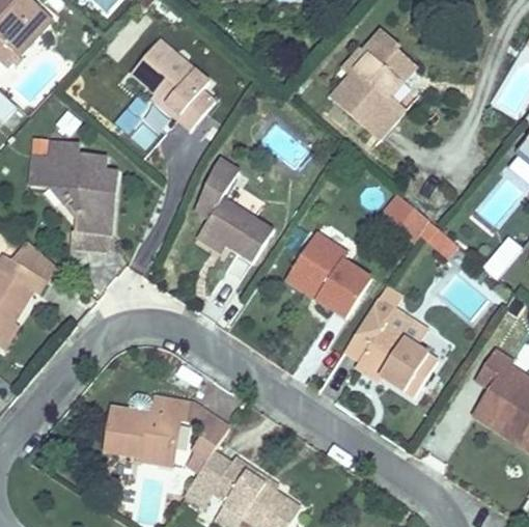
[(32,28),(36,32),(52,16),(34,0),(0,0),(0,60),(1,61),(7,55),(11,59),(17,63),(23,57),(19,53),(14,49),(32,28)]
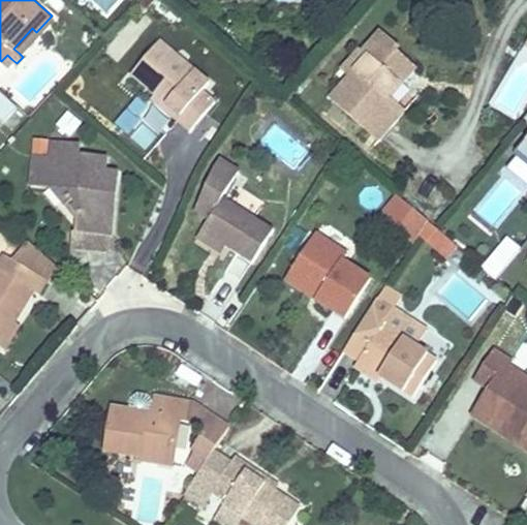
[(19,53),(36,32),(32,28),(13,49),(19,53)]
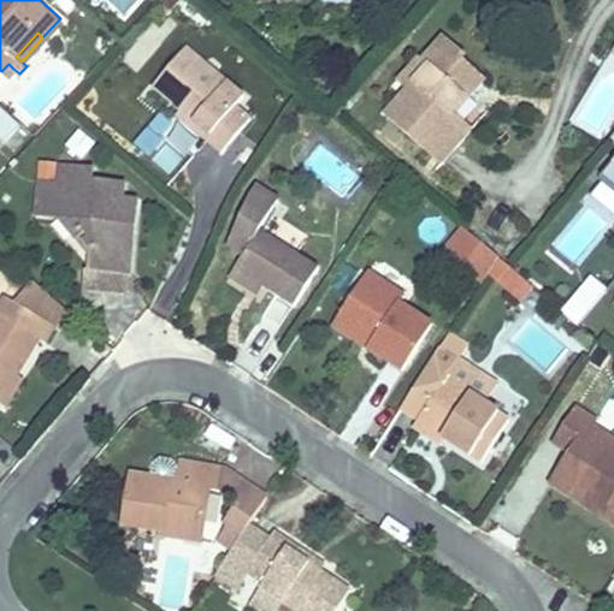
[(461,95),(465,98),(483,77),(460,57),(462,52),(442,34),(420,59),(426,65),(407,87),(399,98),(385,112),(432,153),(462,119),(453,111),(450,108),(461,95)]
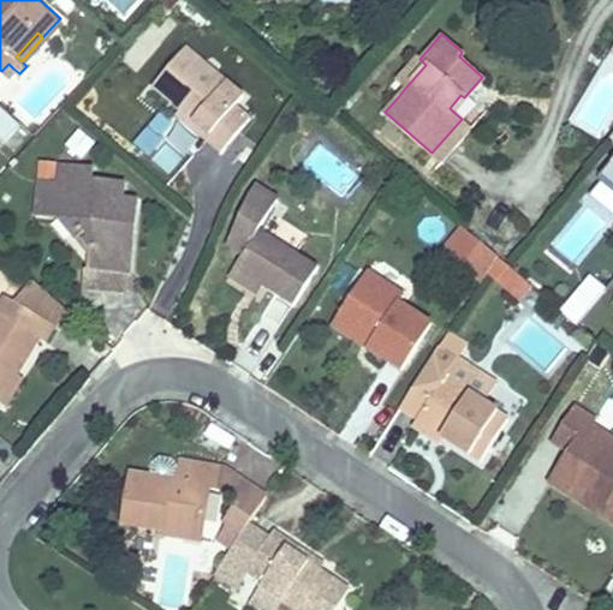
[(208,130),(203,136),(219,149),(248,115),(233,103),(242,93),(184,43),(150,82),(180,107),(208,130)]
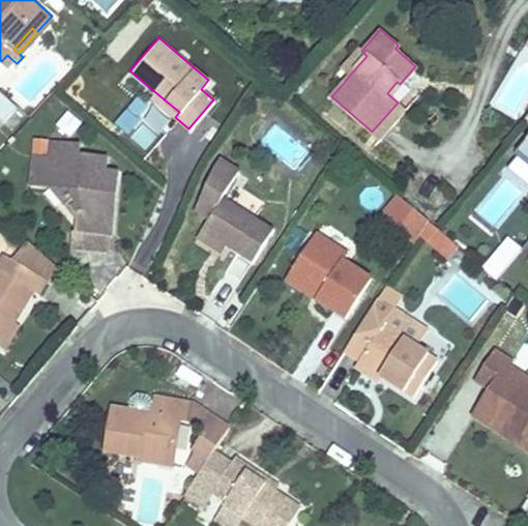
[(493,101),(522,117),(527,104),(527,49),(522,47),(493,101)]
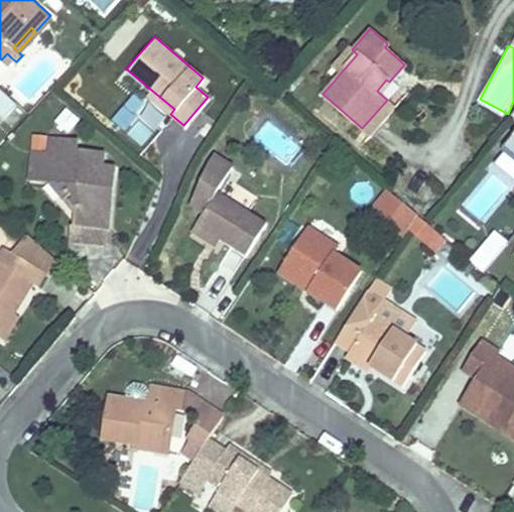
[(334,67),(341,73),(357,54),(352,49),(350,48),(334,67)]
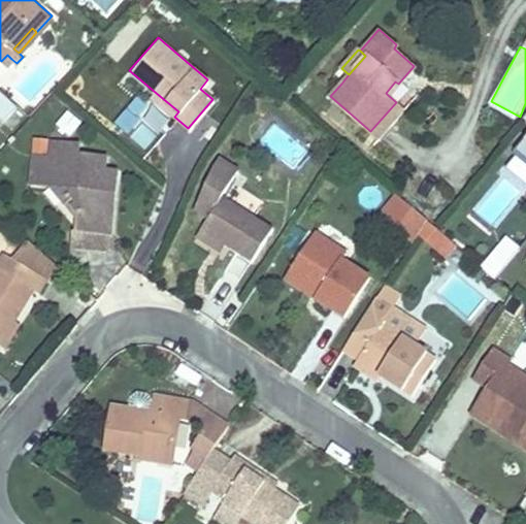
[(6,65),(11,59),(7,55),(1,61),(6,65)]
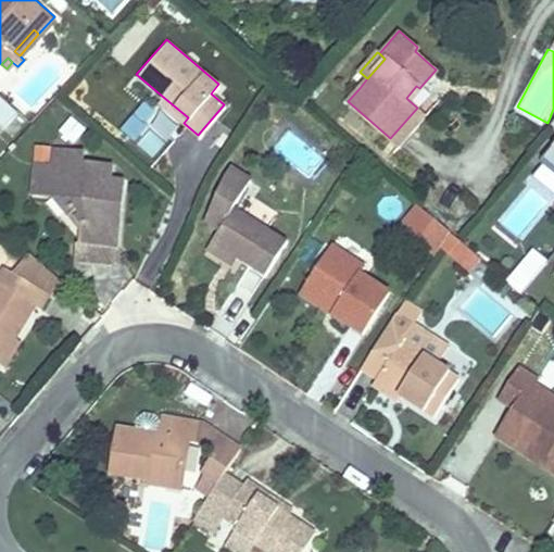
[(408,100),(419,88),(416,86),(406,98),(408,100)]
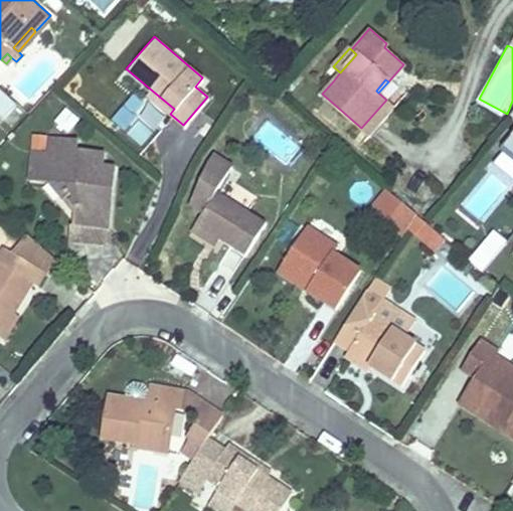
[(147,94),(170,114),(174,109),(151,90),(147,94)]
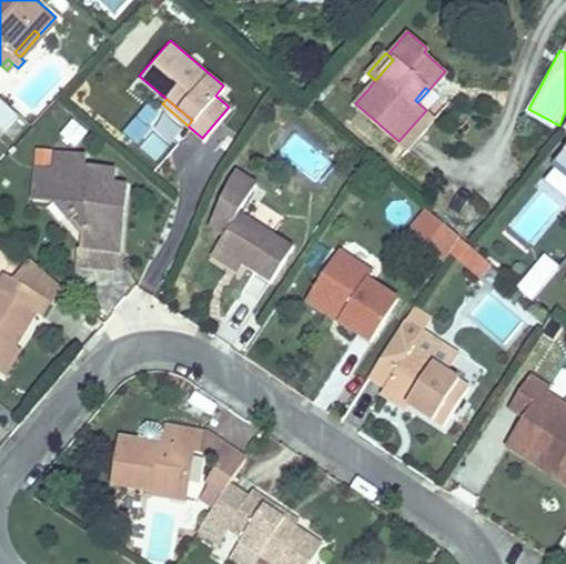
[(119,137),(157,162),(181,127),(143,101),(119,137)]
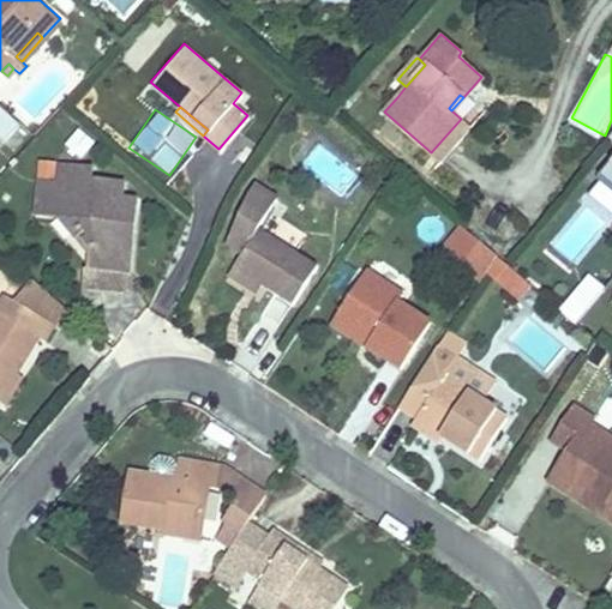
[(469,126),(461,119),(431,152),(439,160),(469,126)]
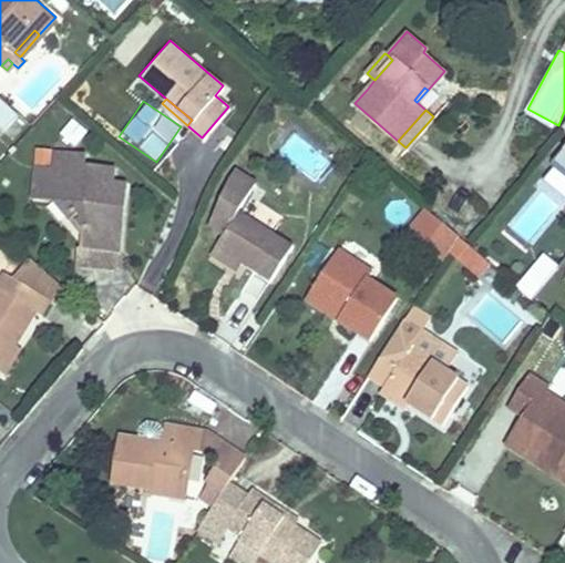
[(564,206),(564,139),(532,180),(564,206)]
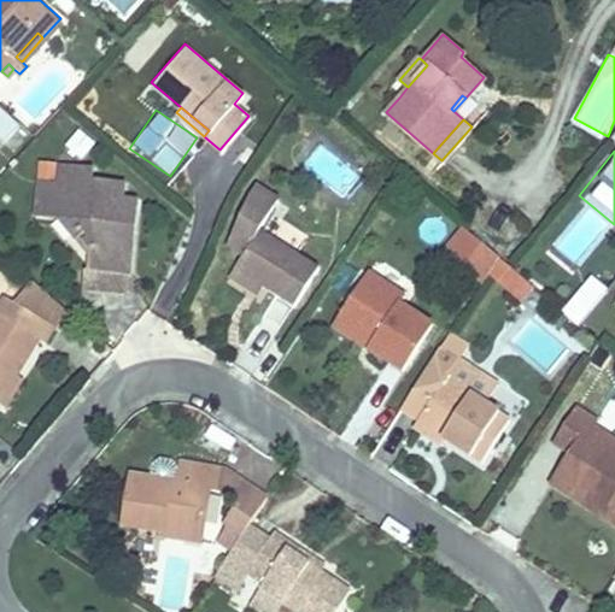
[(91,246),(91,253),(89,266),(129,271),(136,198),(122,196),(124,181),(91,178),(92,166),(60,163),(58,181),(51,180),(50,200),(60,200),(58,217),(75,235),(85,228),(91,235),(86,239),(91,246)]
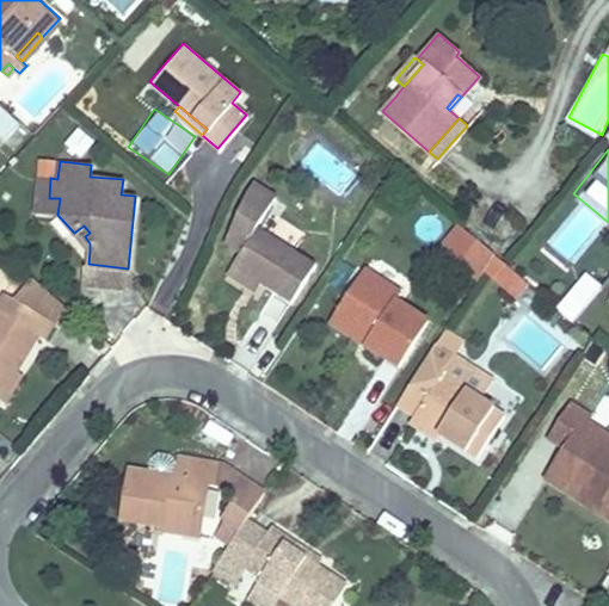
[(35,212),(57,215),(60,198),(49,198),(50,178),(37,178),(35,212)]
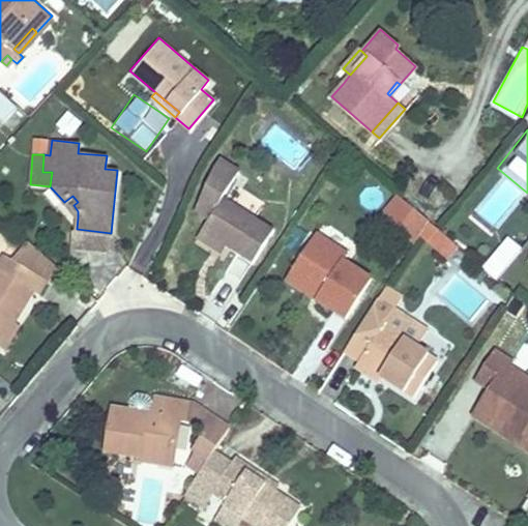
[(201,228),(225,243),(252,261),(273,227),(254,214),(223,194),(238,170),(221,157),(215,165),(196,207),(209,215),(201,228)]
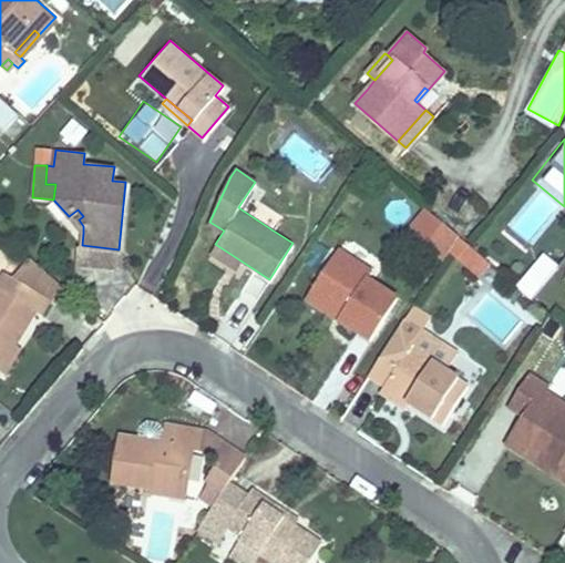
[(425,206),(408,227),(443,256),(449,248),(458,234),(425,206)]
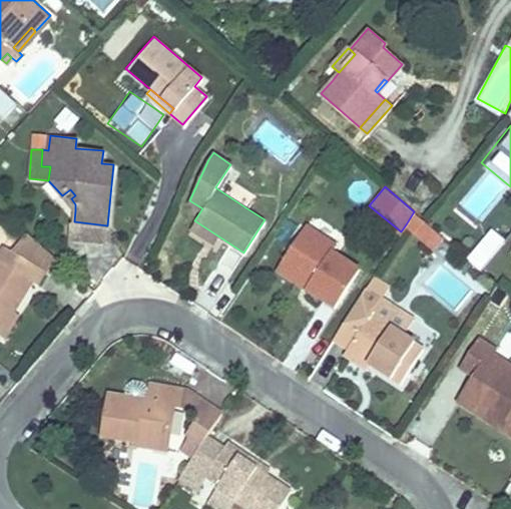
[(62,195),(75,210),(75,204),(71,198),(75,195),(70,189),(62,195)]
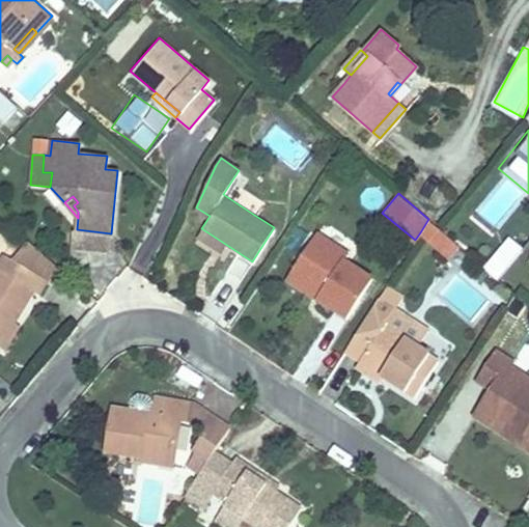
[(428,219),(420,232),(438,247),(447,234),(428,219)]
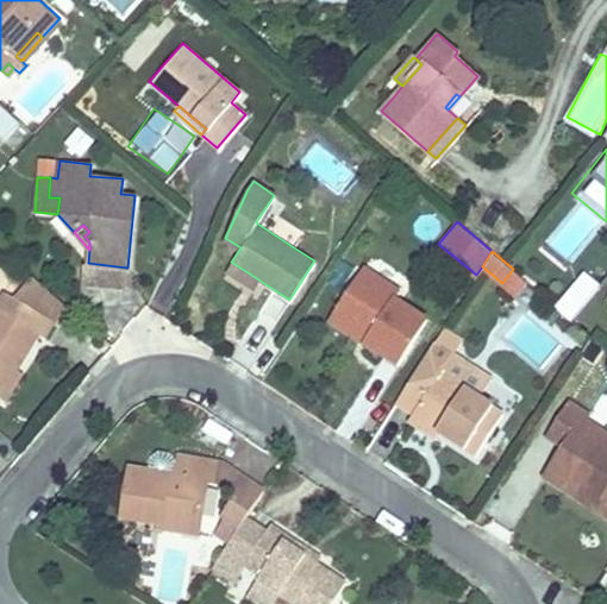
[(254,287),(258,280),(231,262),(226,269),(254,287)]
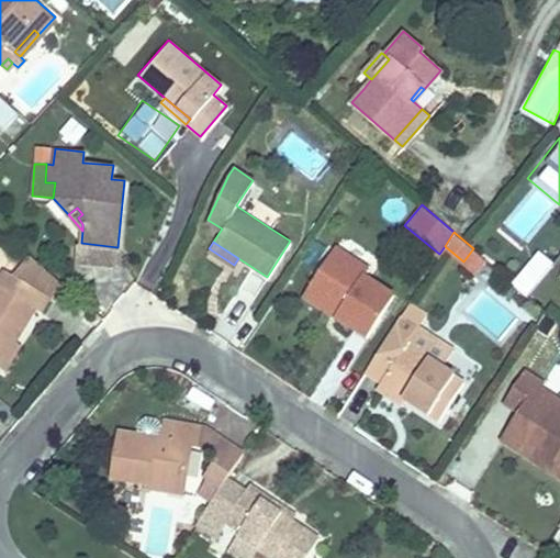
[(116,263),(118,247),(81,243),(77,243),(75,259),(116,263)]
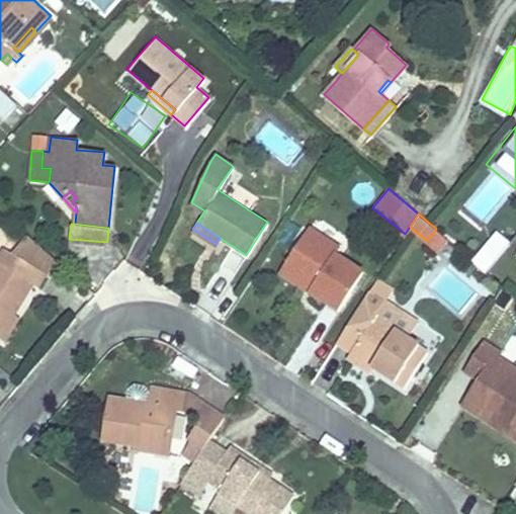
[(314,282),(310,289),(338,309),(362,270),(334,252),(339,245),(309,225),(283,263),(314,282)]
